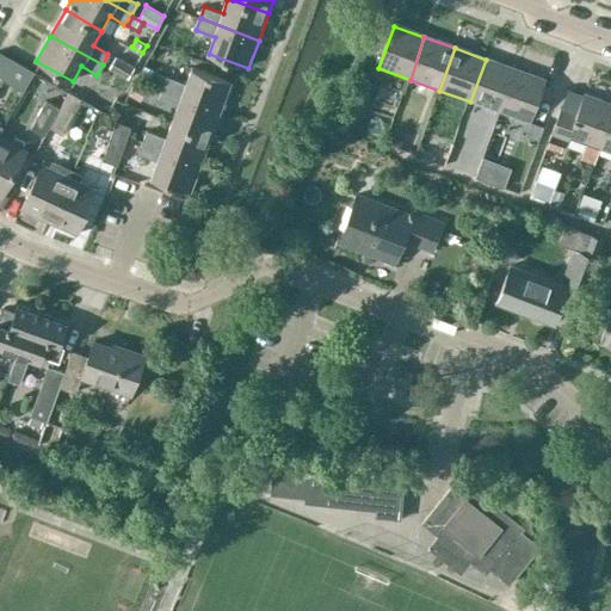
[(0,55),(0,71),(4,73),(10,61),(0,55)]
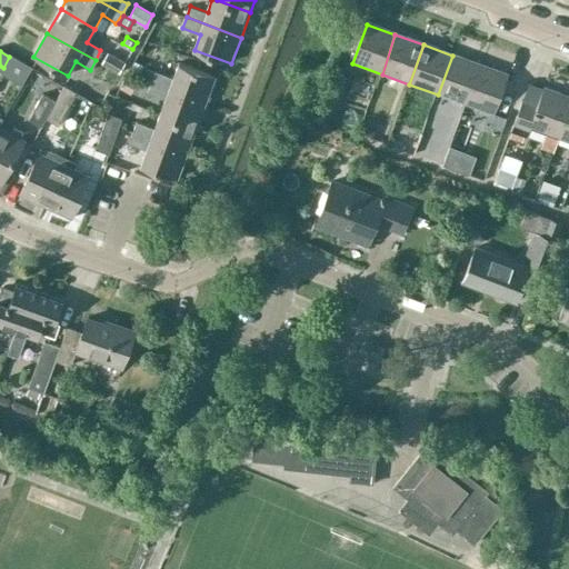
[(101,63),(119,73),(125,62),(107,52),(101,63)]
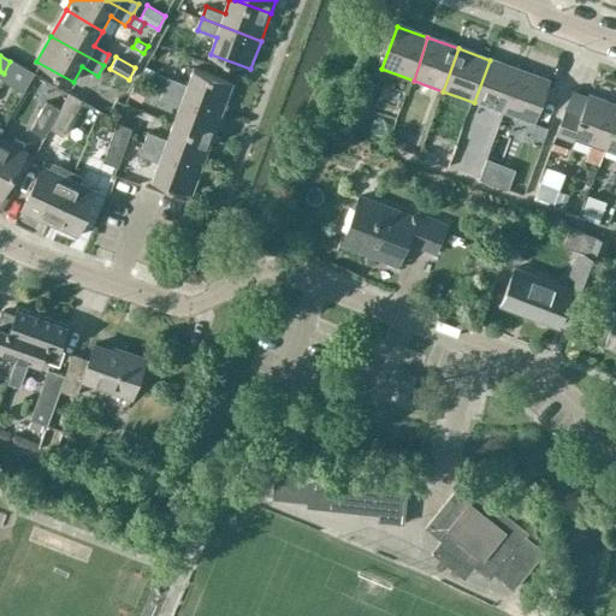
[(504,114),(520,71),(490,60),(474,102),(504,114)]
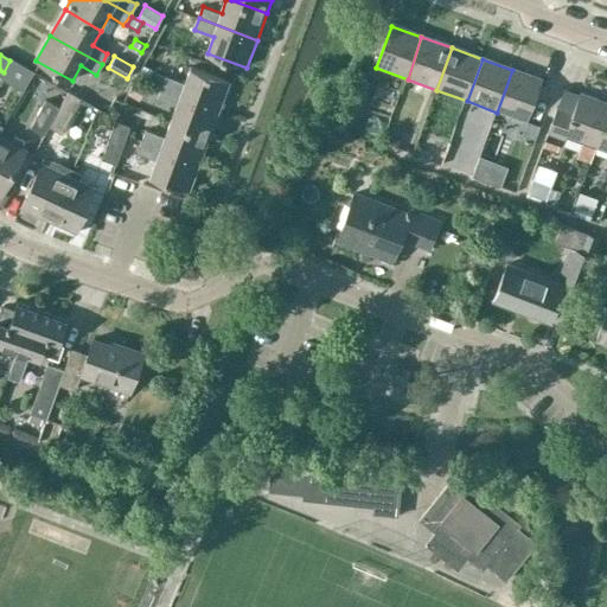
[(148,81),(152,71),(152,69),(144,65),(138,76),(148,81)]
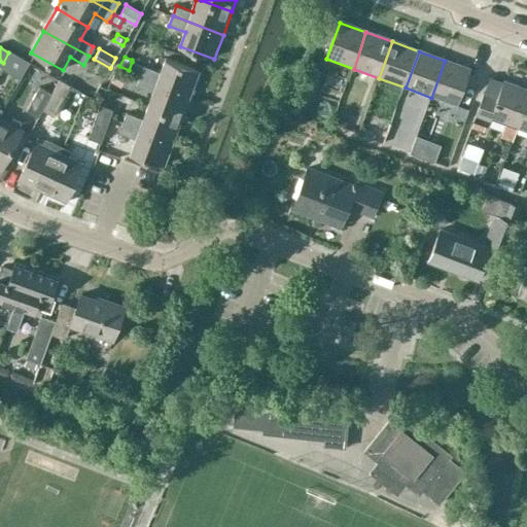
[(191,96),(201,71),(167,58),(161,73),(145,67),(141,77),(191,96)]
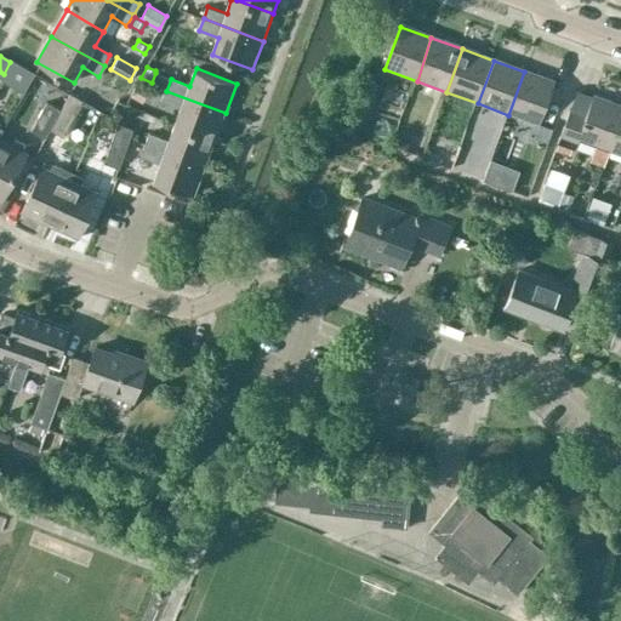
[(121,95),(129,81),(109,70),(103,84),(121,95)]
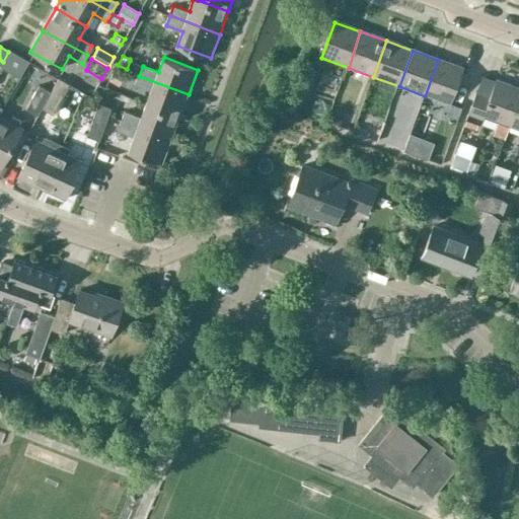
[(451,103),(464,70),(438,60),(425,96),(450,105),(451,103)]
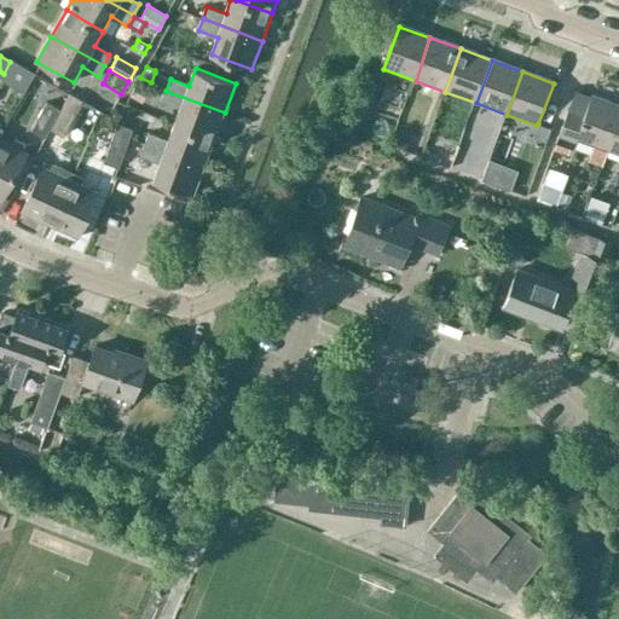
[(363,120),(376,82),(360,77),(347,114),(363,120)]
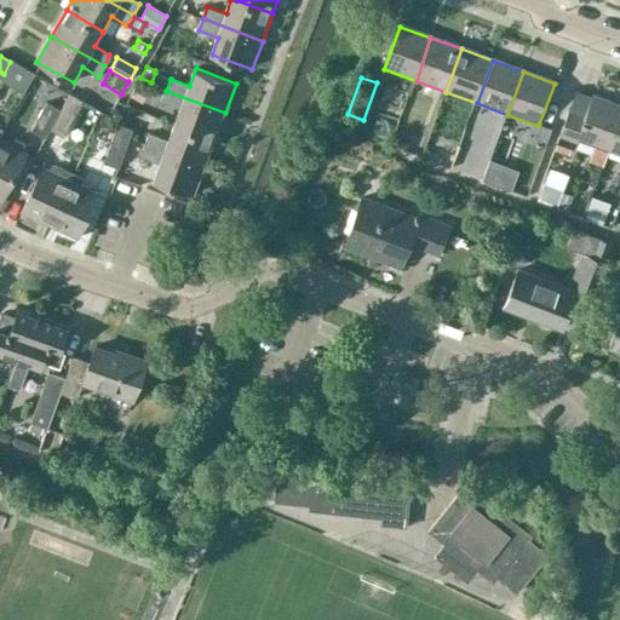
[(138,101),(144,91),(136,86),(130,96),(138,101)]
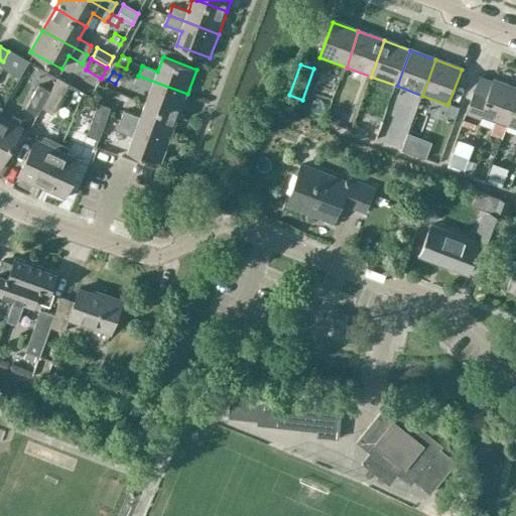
[(179,117),(187,94),(138,76),(135,85),(150,91),(145,104),(179,117)]
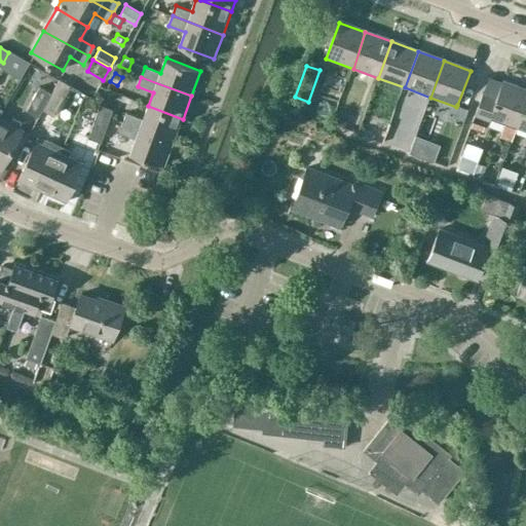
[(52,95),(44,109),(55,116),(68,95),(73,98),(77,90),(72,87),(61,80),(52,95)]
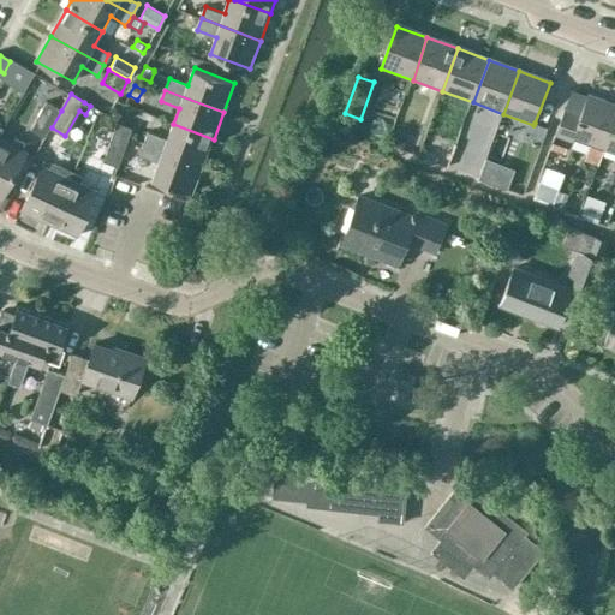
[(604,151),(614,120),(614,106),(589,96),(580,118),(583,118),(574,139),(604,151)]
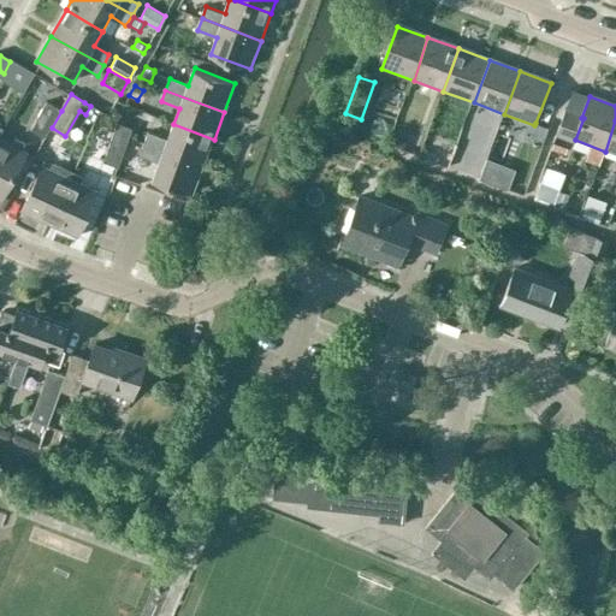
[(52,128),(61,111),(47,102),(33,128),(47,136),(52,128)]
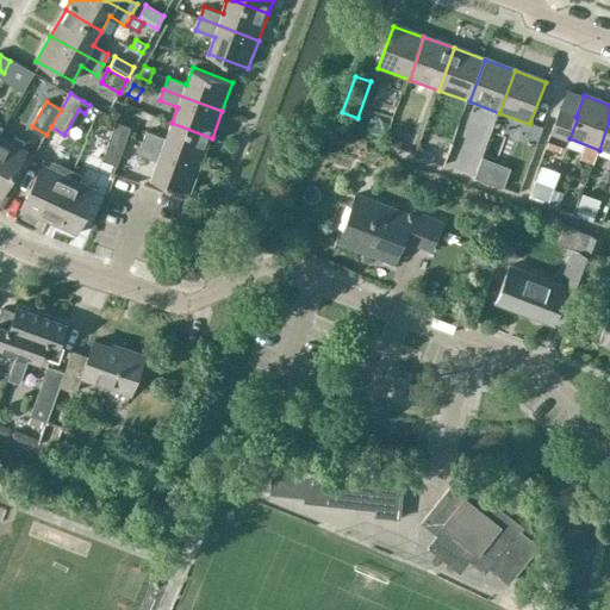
[(578,117),(576,117),(560,111),(551,136),(568,142),(570,138),(578,117)]
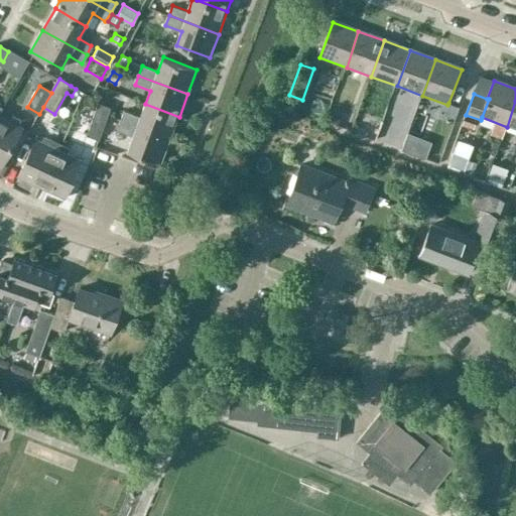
[(515,129),(515,101),(507,127),(515,129)]
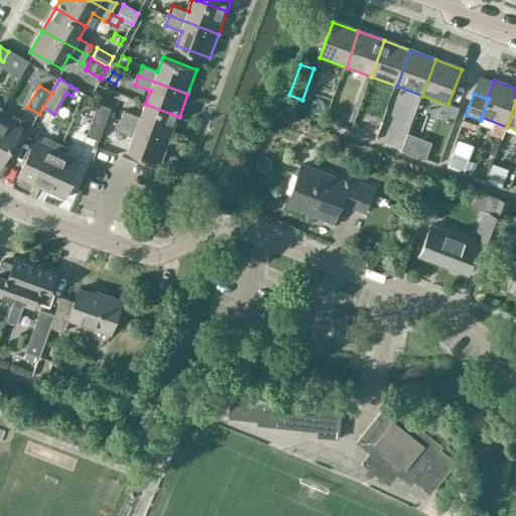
[(448,103),(447,105),(444,114),(456,118),(460,107),(448,103)]
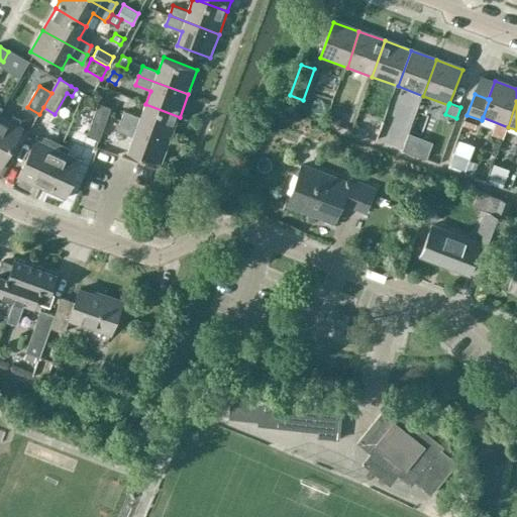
[(101,140),(112,108),(99,104),(88,136),(101,140)]
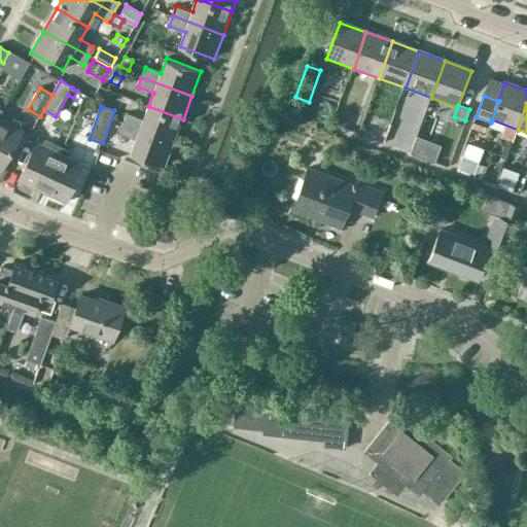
[(174,143),(183,119),(148,106),(143,119),(128,113),(124,125),(174,143)]
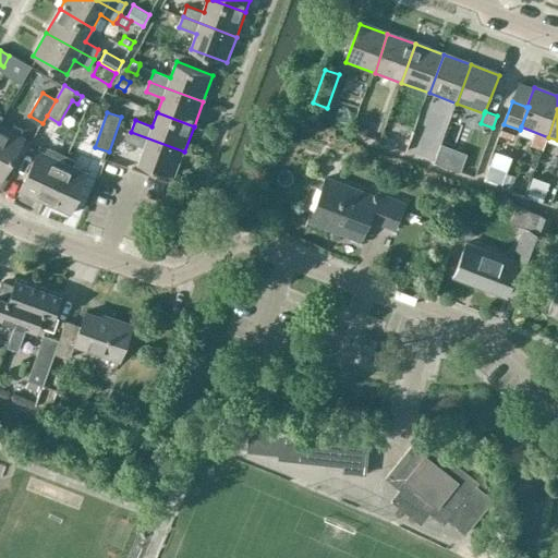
[(355,121),(351,131),(364,136),(366,130),(362,123),(355,121)]
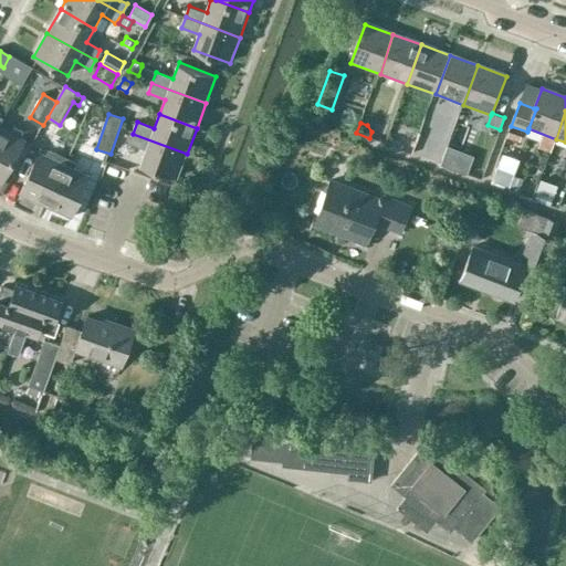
[(407,155),(415,133),(392,125),(385,148),(407,155)]
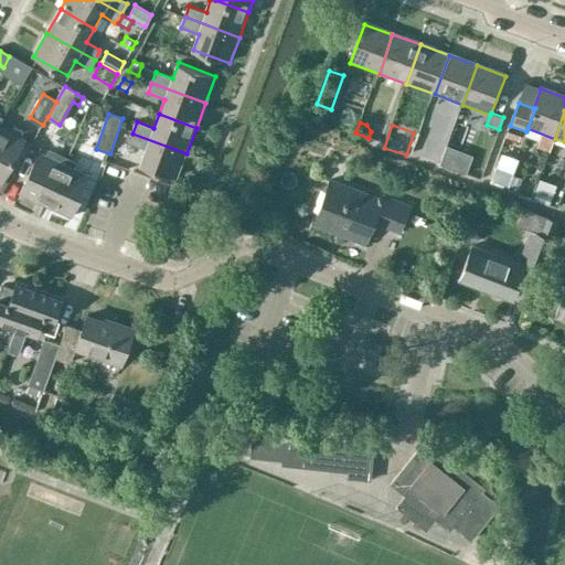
[(20,138),(24,130),(17,126),(12,134),(0,127),(0,180),(1,181),(23,140),(20,138)]
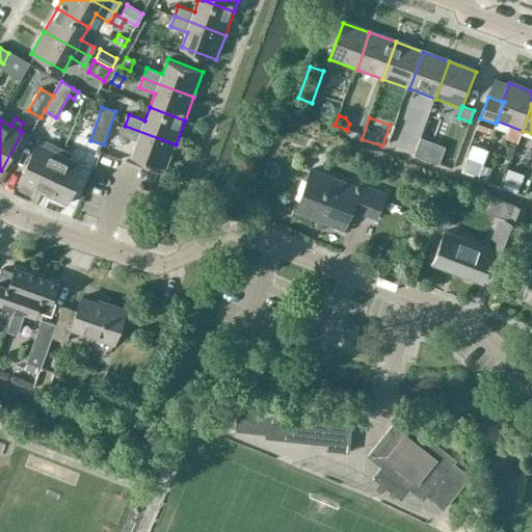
[(166,167),(176,144),(125,126),(122,135),(138,141),(133,155),(166,167)]
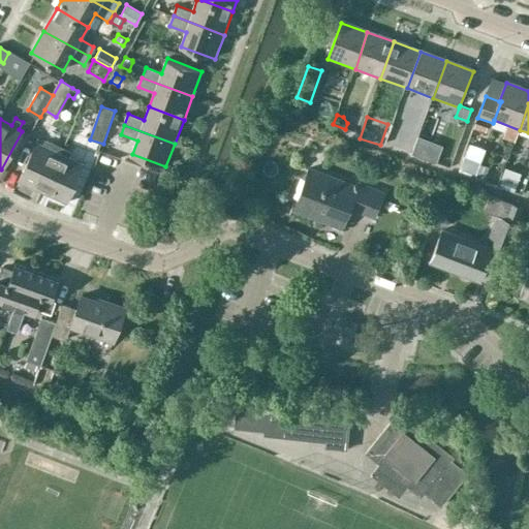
[(64,148),(56,144),(44,139),(41,147),(37,145),(20,182),(42,193),(64,148)]
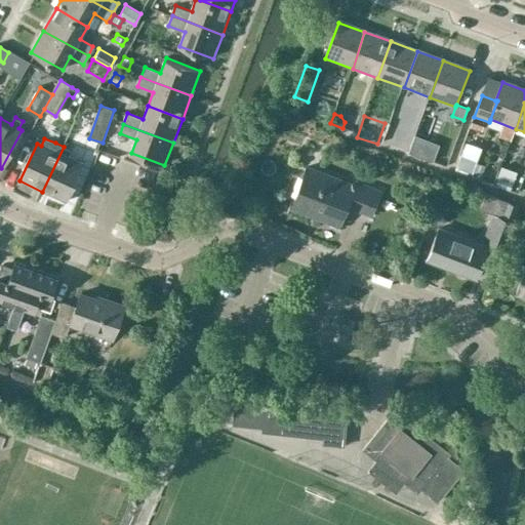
[(466,143),(455,169),(471,175),(476,177),(481,164),(476,162),(481,149),(466,143)]
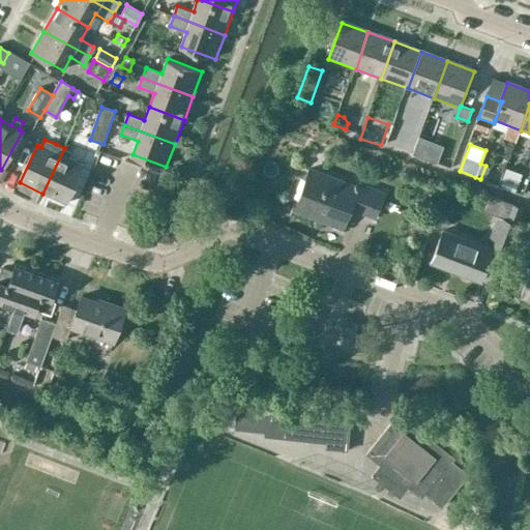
[(67,205),(86,168),(69,159),(72,152),(64,148),(42,194),(67,205)]
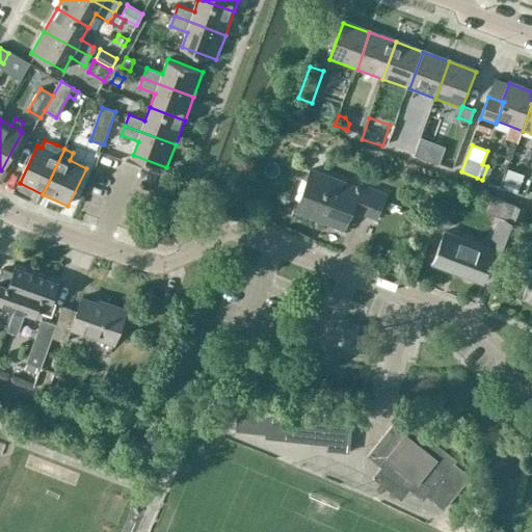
[(377,222),(387,197),(362,187),(361,190),(313,173),(300,206),(326,216),(323,224),(344,233),(352,213),(377,222)]
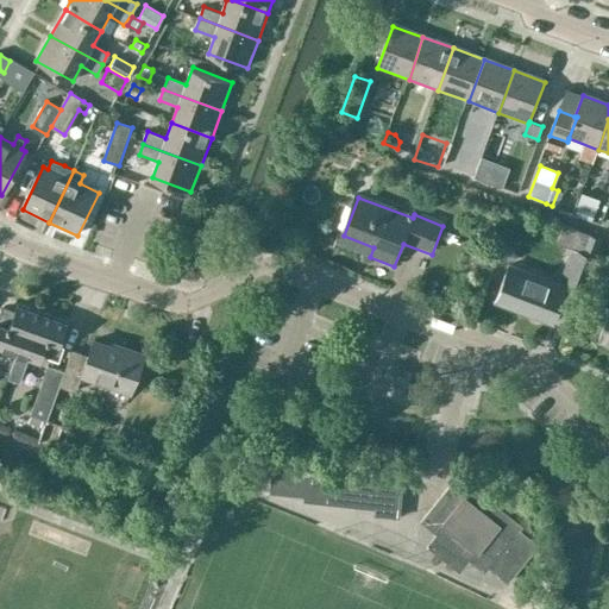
[(591,220),(595,212),(577,205),(573,214),(591,220)]
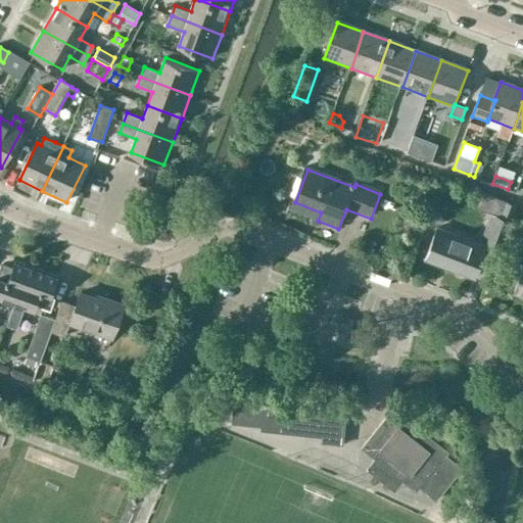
[(500,247),(509,223),(496,219),(487,242),(500,247)]
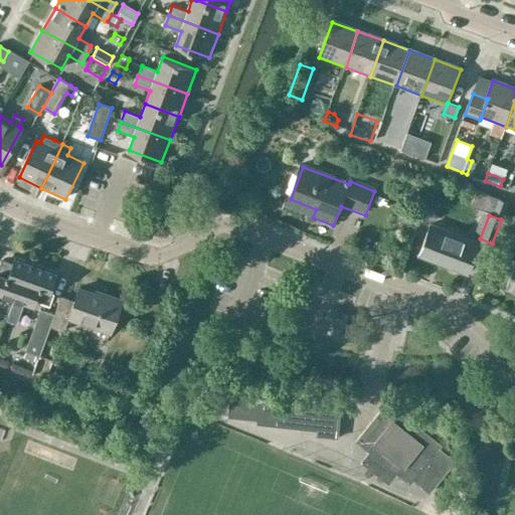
[(479,246),(432,228),(420,260),(468,277),(479,246)]
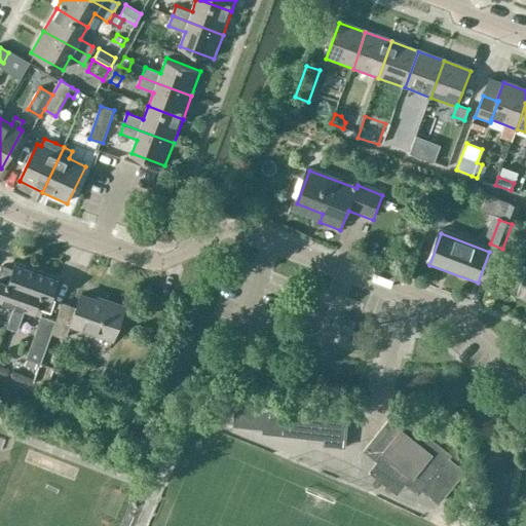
[(30,292),(38,270),(15,262),(12,271),(2,267),(0,273),(0,301),(12,305),(20,289),(30,292)]
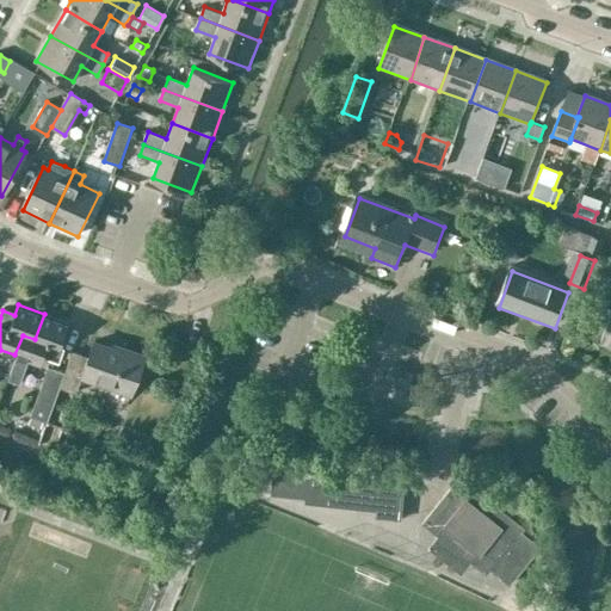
[(56,360),(71,323),(44,314),(35,339),(23,335),(14,355),(17,356),(8,381),(17,383),(25,358),(41,364),(44,356),(56,360)]
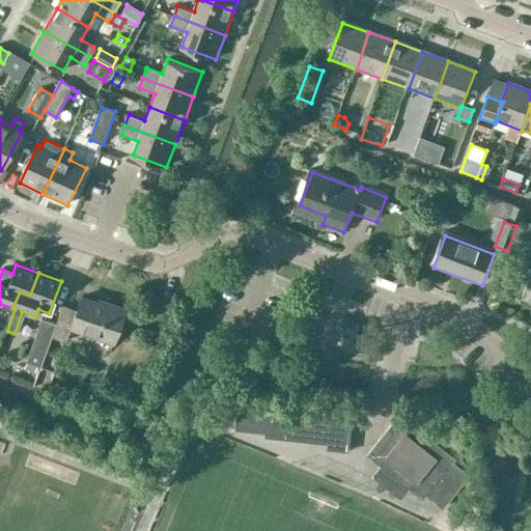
[(114,344),(127,310),(109,304),(108,306),(83,297),(78,311),(63,306),(57,325),(53,337),(65,340),(70,329),(114,344)]
